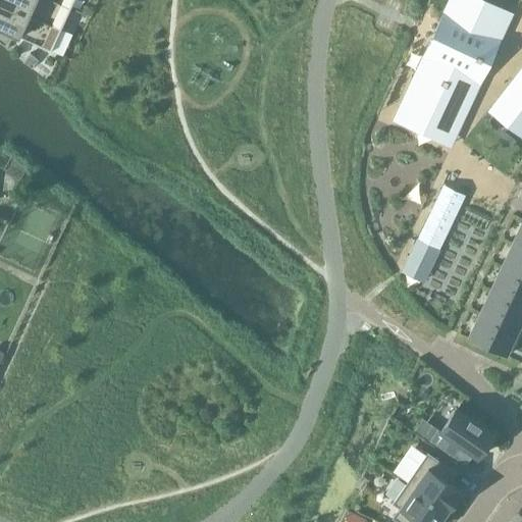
[(0,0),(0,28),(51,51),(73,0),(0,0)]
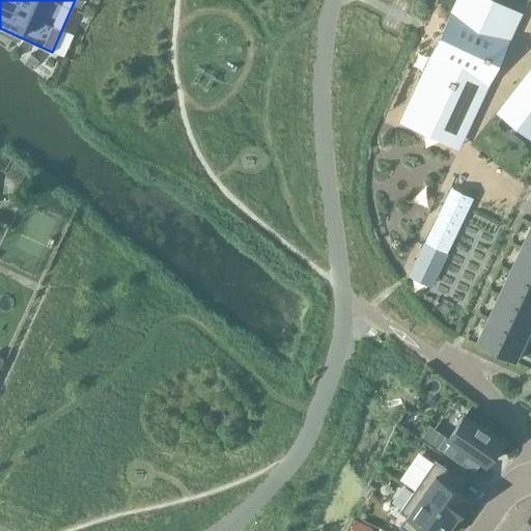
[(444,43),(411,113),(459,135),(520,4),(510,0),(463,0),(456,16),(453,14),(441,42),(444,43)]
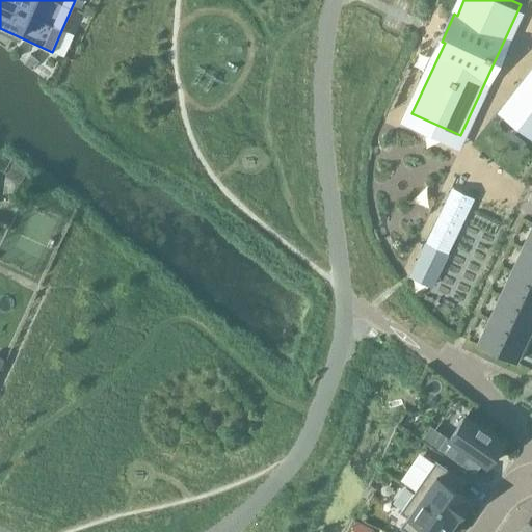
[(40,61),(31,55),(24,63),(32,70),(40,61)]
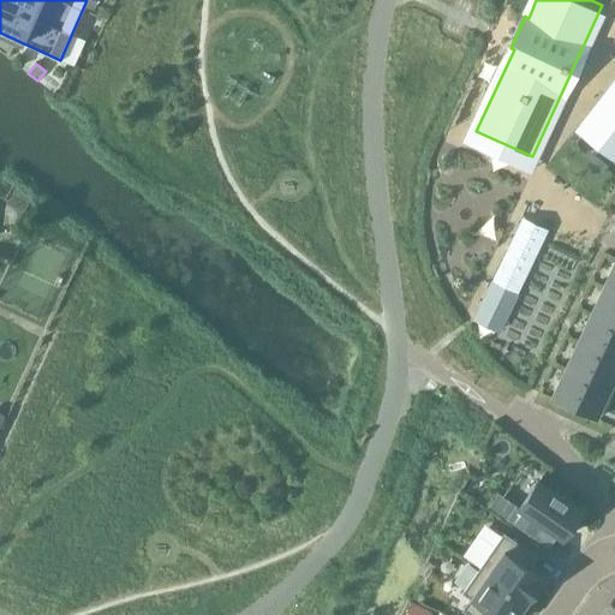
[(614,91),(581,135),(614,160),(614,157),(614,91)]
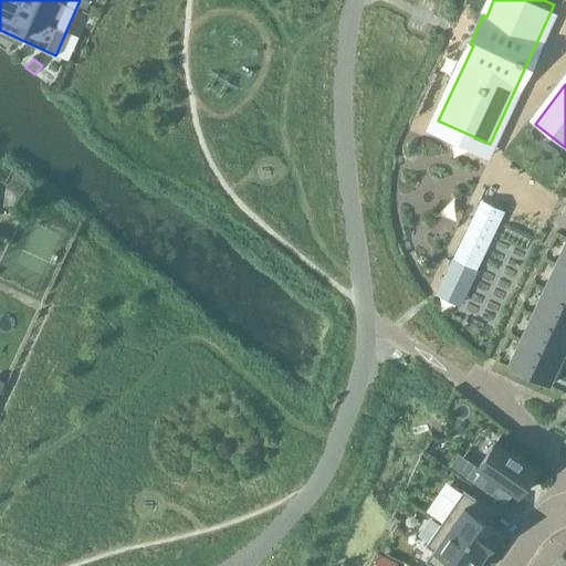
[(481,199),(440,283),(465,295),(506,211),(481,199)]
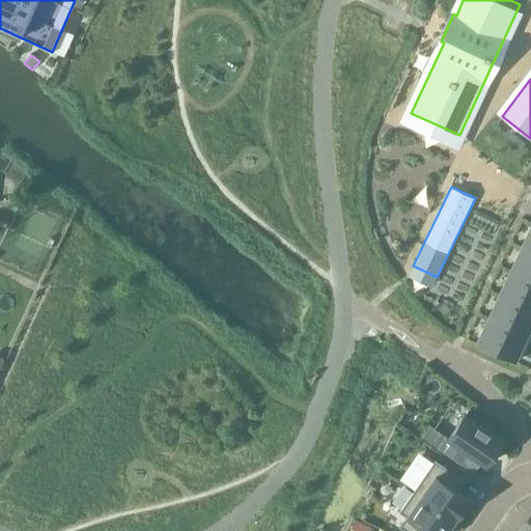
[(530,225),(476,343),(515,362),(530,329),(530,225)]
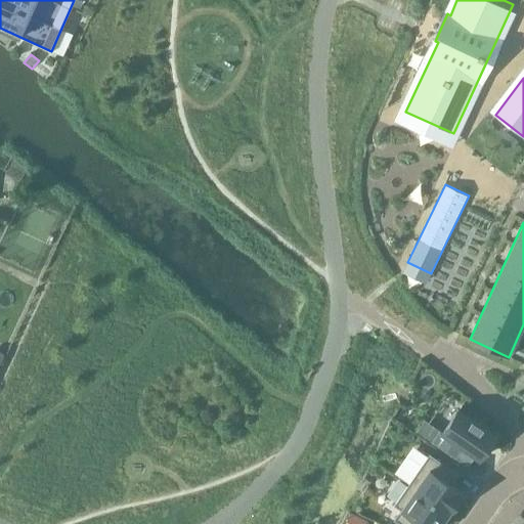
[(479,460),(496,435),(459,409),(442,432),(440,431),(432,442),(452,456),(460,446),(479,460)]
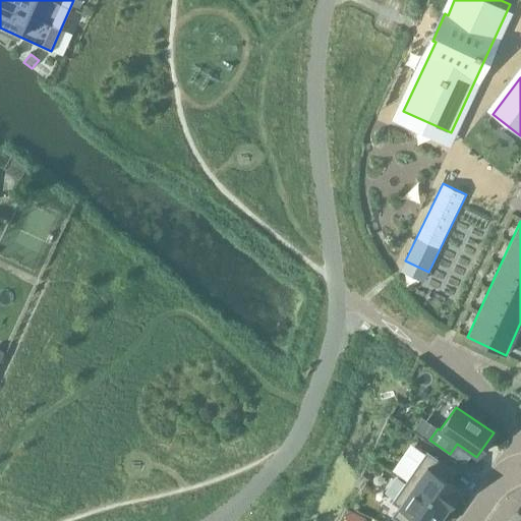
[(447,481),(454,471),(427,453),(406,482),(448,511),(461,490),(447,481)]
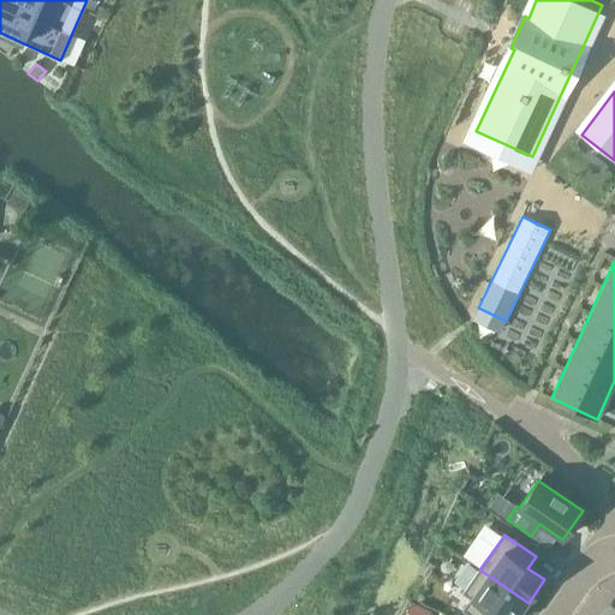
[(464,593),(471,598),(463,610),(470,614),(494,614),(495,614),(518,614),(526,603),(527,604),(529,603),(479,569),(464,593)]
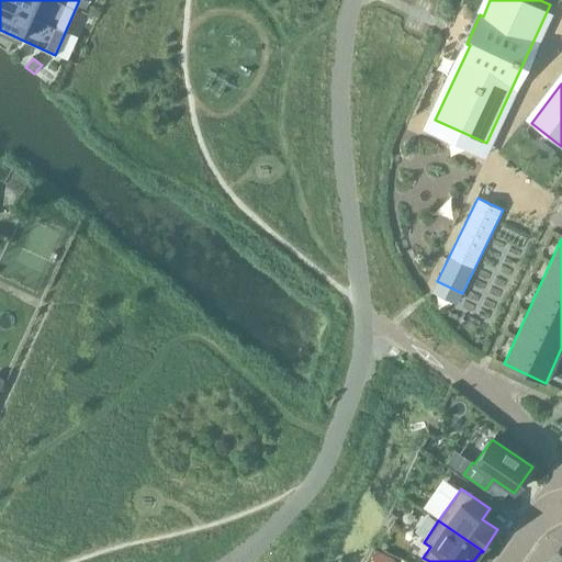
[(377,549),(370,561),(371,561),(392,561),(394,558),(377,549)]
